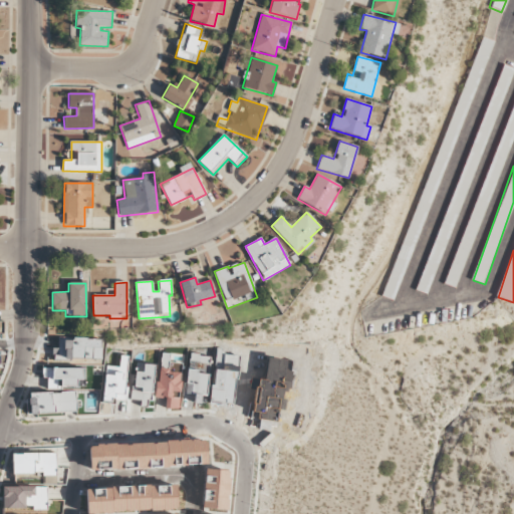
[(181,363),(170,363),(170,354),(159,354),(157,398),(166,398),(166,409),(179,410),(181,363)]
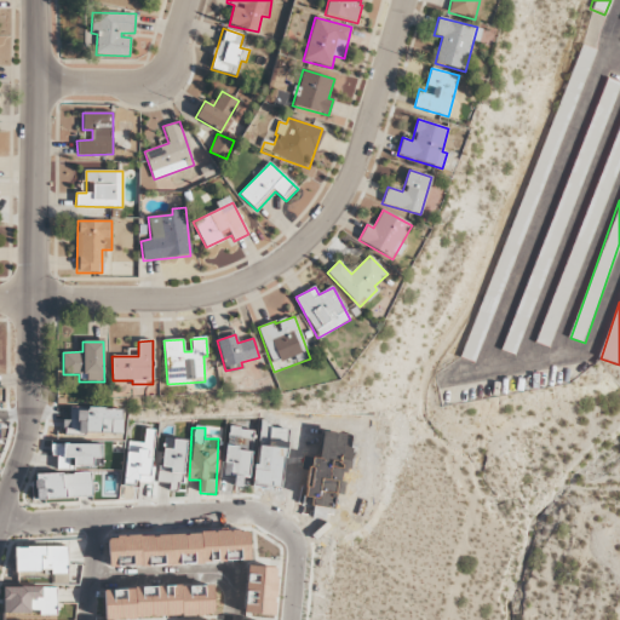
[(128,442),(124,482),(150,486),(156,430),(145,429),(143,443),(128,442)]
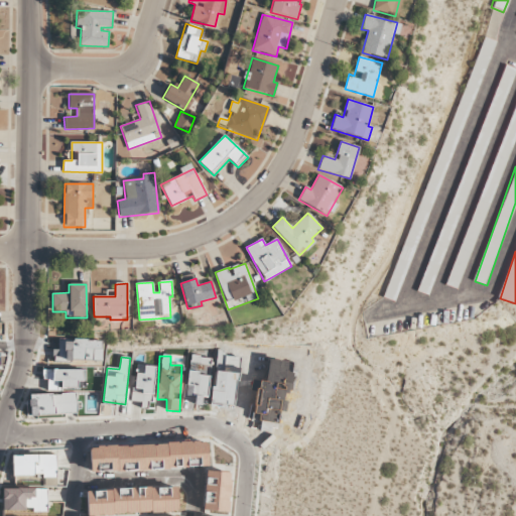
[(143,374),(133,374),(132,402),(141,402),(141,408),(152,408),(153,367),(143,366),(143,374)]
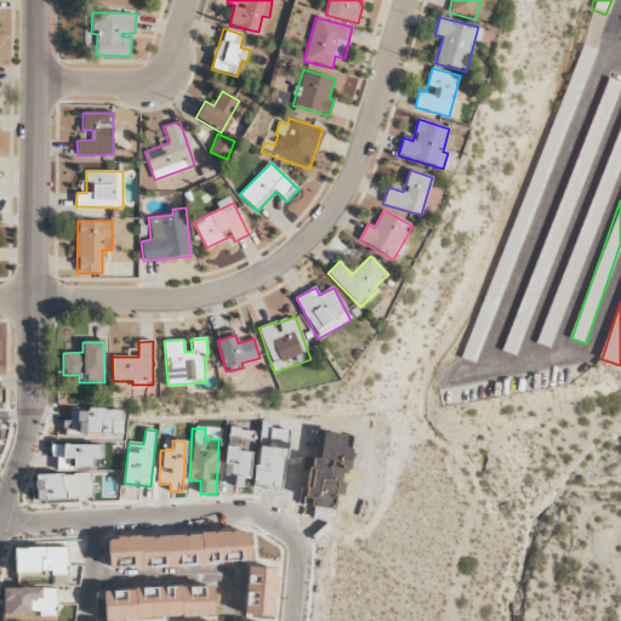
[(102,467),(102,445),(51,445),(51,457),(57,457),(57,468),(102,467)]
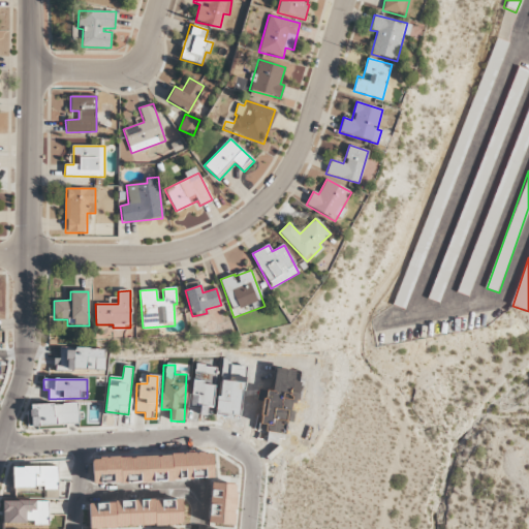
[(198,414),(213,415),(214,382),(192,381),(191,407),(198,407),(198,414)]
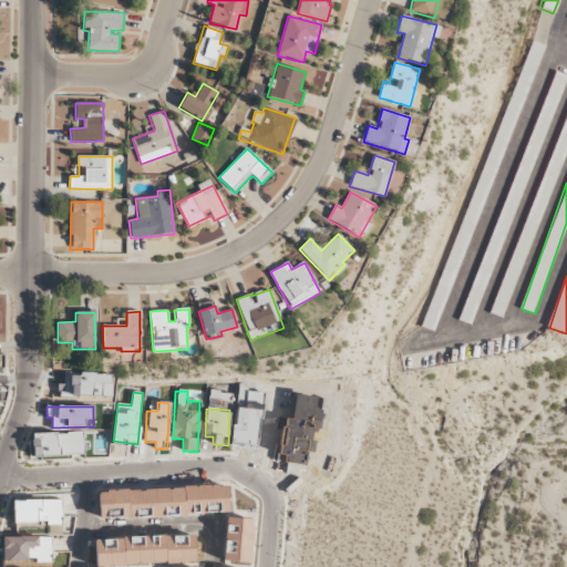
[(33,457),(84,455),(83,432),(32,434),(33,457)]
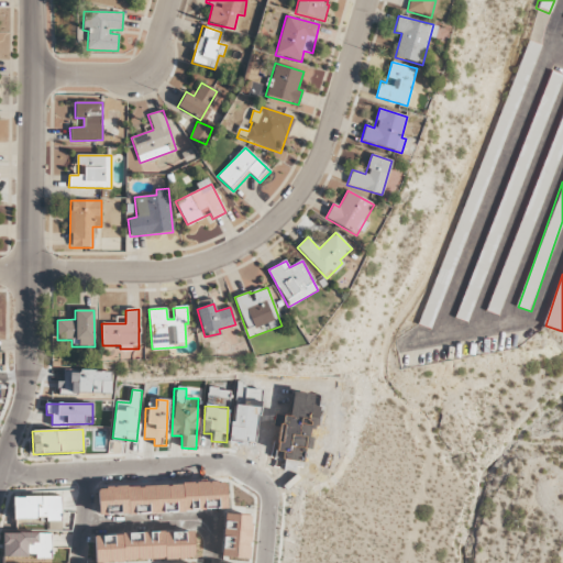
[(13,498),(14,519),(47,518),(47,521),(62,521),(61,496),(13,498)]
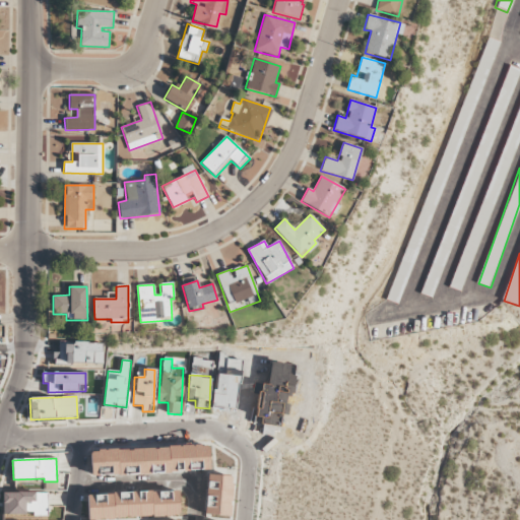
[(48,493),(2,493),(2,515),(33,514),(33,516),(48,515),(48,493)]
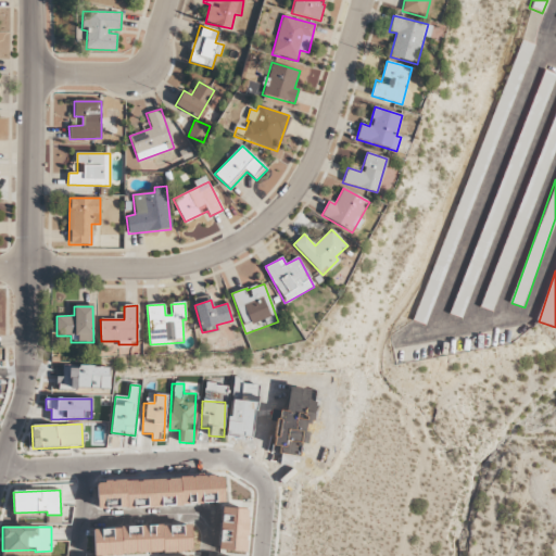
[(93,554),(190,553),(190,527),(93,528),(93,554)]
